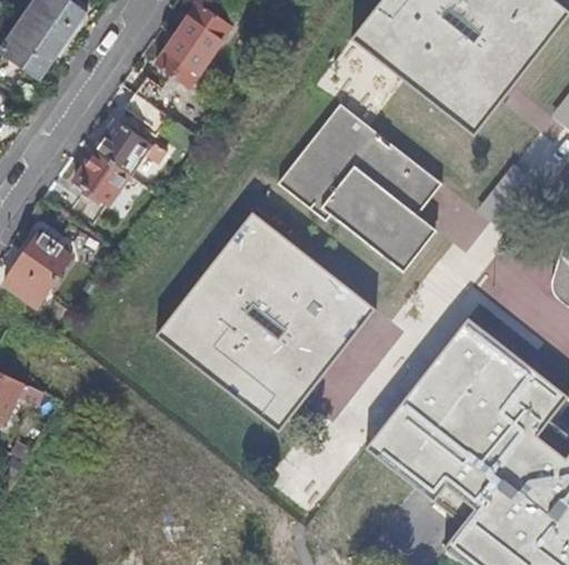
[(0,46),(0,81),(9,88),(23,68),(40,79),(87,10),(73,0),(37,0),(28,15),(25,18),(7,43),(3,41),(0,46)]
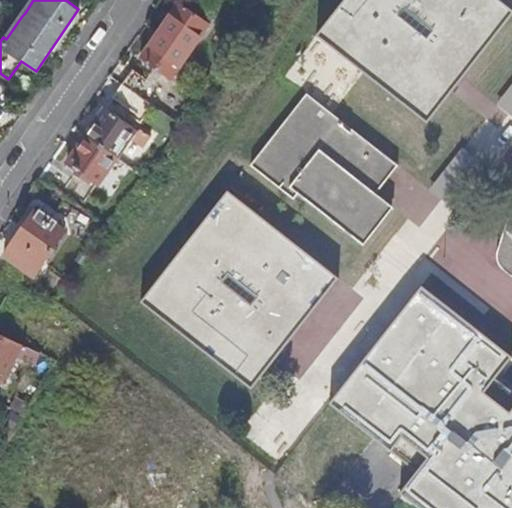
[(339,0),(314,32),(424,119),(509,10),(496,0),(339,0)]
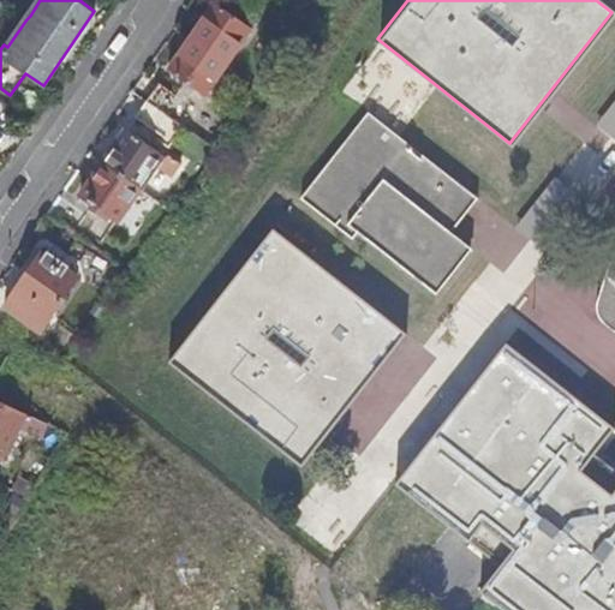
[(191,35),(227,60),(251,25),(215,1),(191,35)]
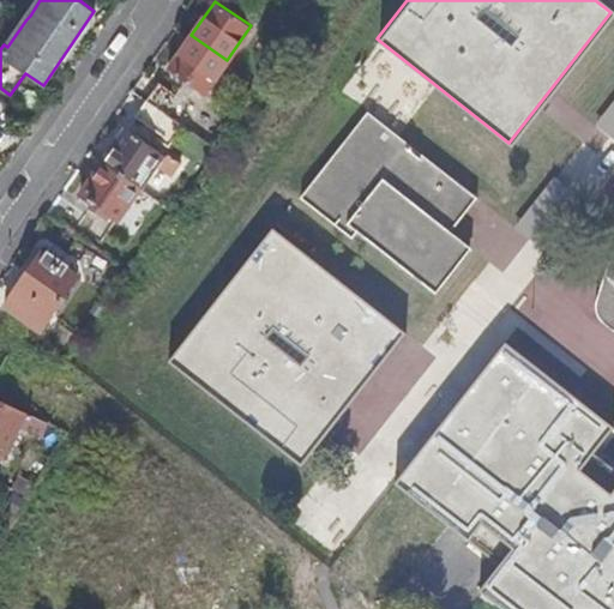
[(204,94),(227,60),(191,35),(167,68),(204,94)]
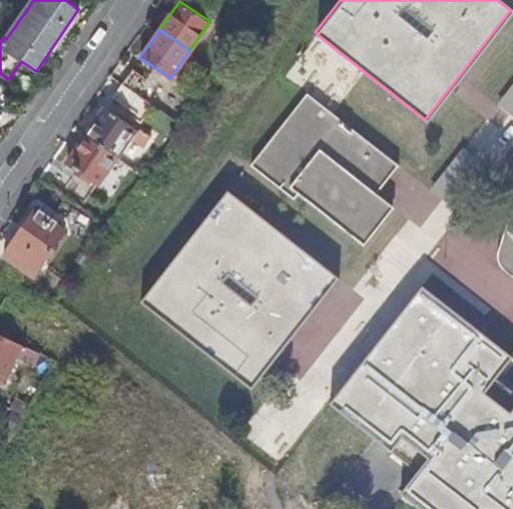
[(121,83),(153,105),(163,90),(131,68),(121,83)]
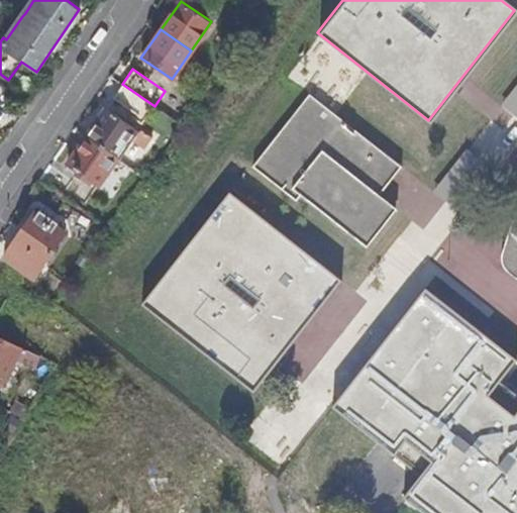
[(516,108),(516,82),(503,100),(516,110),(516,108)]
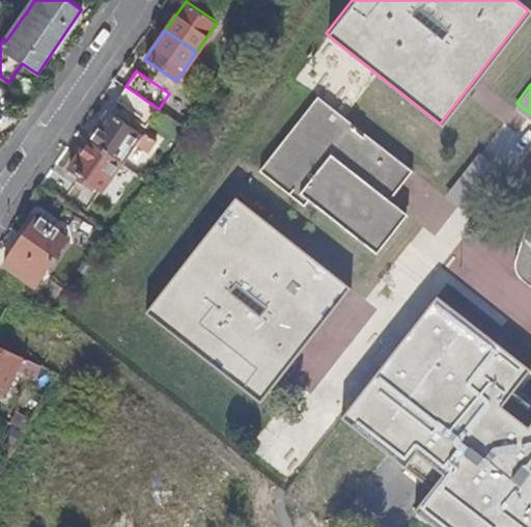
[(149,123),(159,109),(126,86),(116,100),(149,123)]
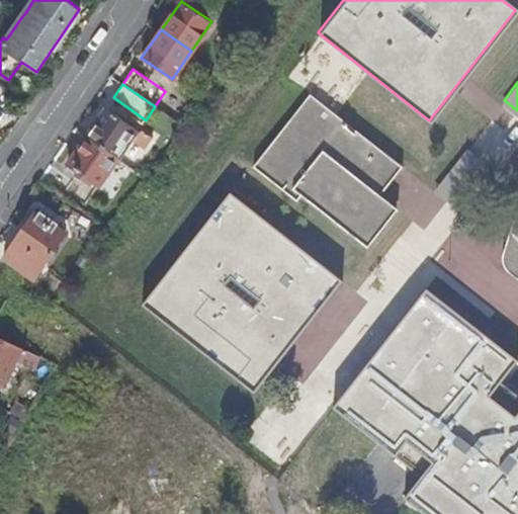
[(308,93),(251,166),(280,189),(283,185),(345,233),(346,231),(366,246),(395,206),(376,192),(372,189),(381,177),(385,181),(386,180),(399,164),(378,149),(375,153),(339,124),(342,120),(308,93)]
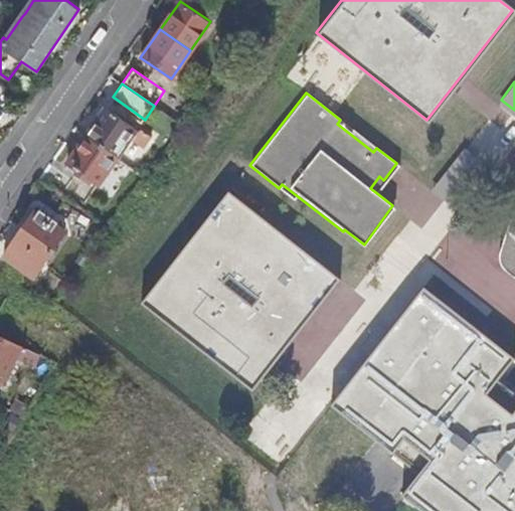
[(0,119),(9,106),(0,98),(0,119)]
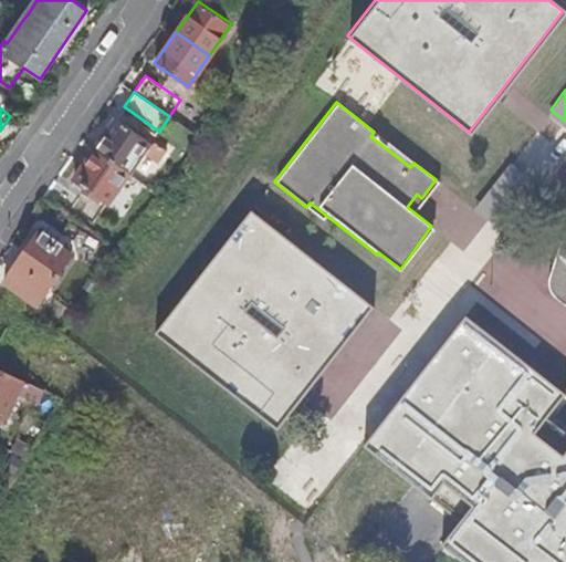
[(95,148),(128,173),(149,141),(139,134),(140,132),(136,128),(137,127),(130,123),(128,126),(116,117),(95,148)]
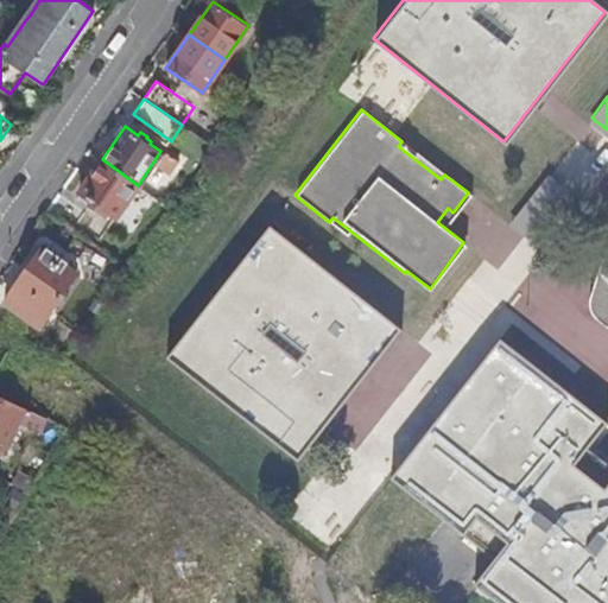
[(114,217),(138,185),(102,159),(78,192),(92,202),(89,204),(96,210),(97,209),(102,213),(103,210),(114,217)]
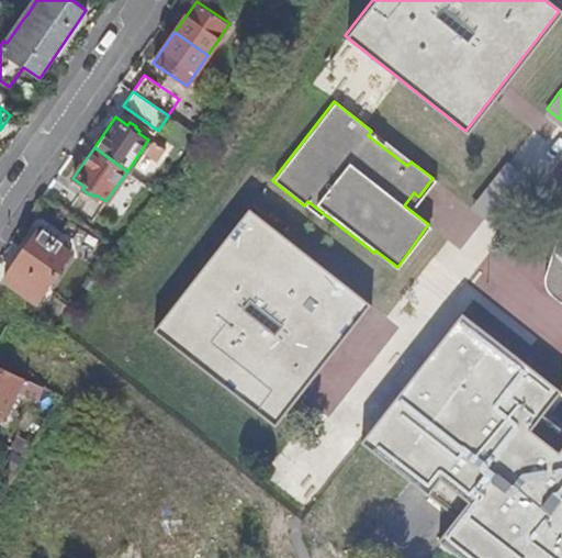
[(418,197),(414,192),(404,205),(408,209),(409,209),(418,197)]
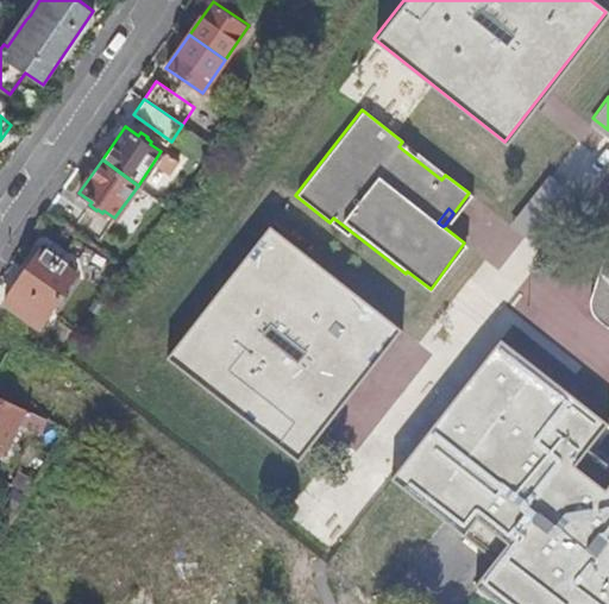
[(245,417),(262,431),(299,459),(400,329),(270,227),(170,358),(245,417)]
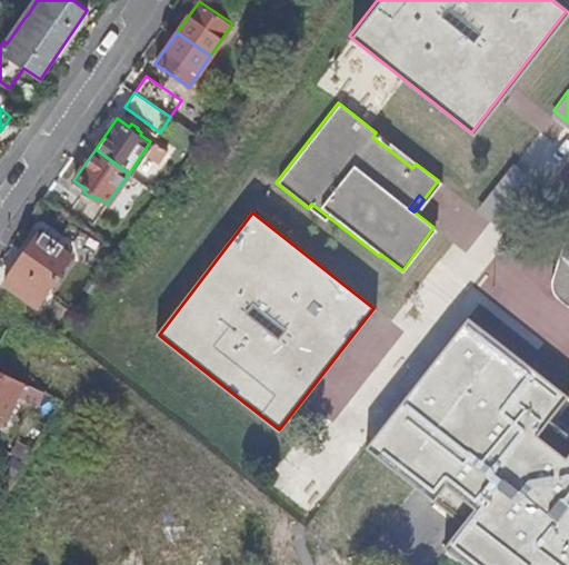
[(568,220),(566,219),(548,275),(548,279),(548,284),(549,288),(550,290),(552,294),(555,296),(568,307),(568,220)]
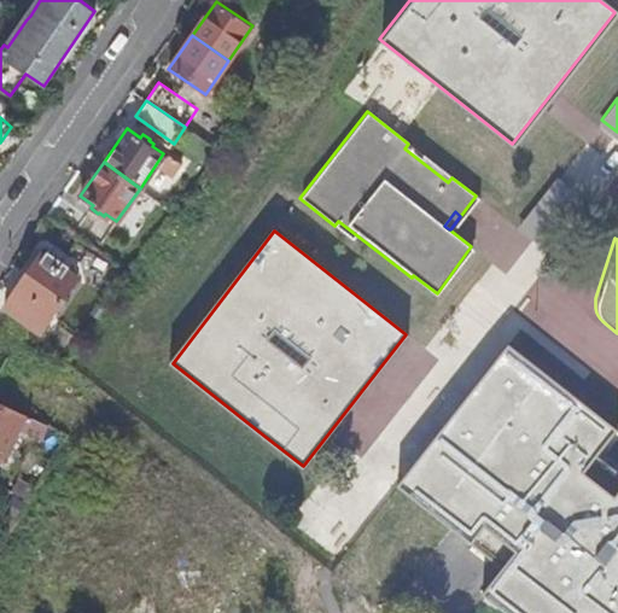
[(5,305),(41,331),(77,278),(68,270),(71,266),(50,251),(51,249),(50,247),(45,255),(41,252),(5,305)]
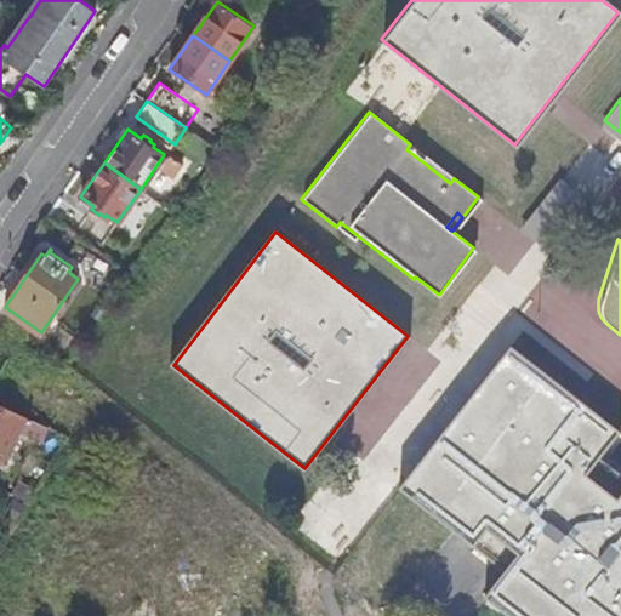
[(485,595),(511,615),(620,615),(620,475),(597,457),(617,431),(510,347),(402,488),(506,570),(485,595)]
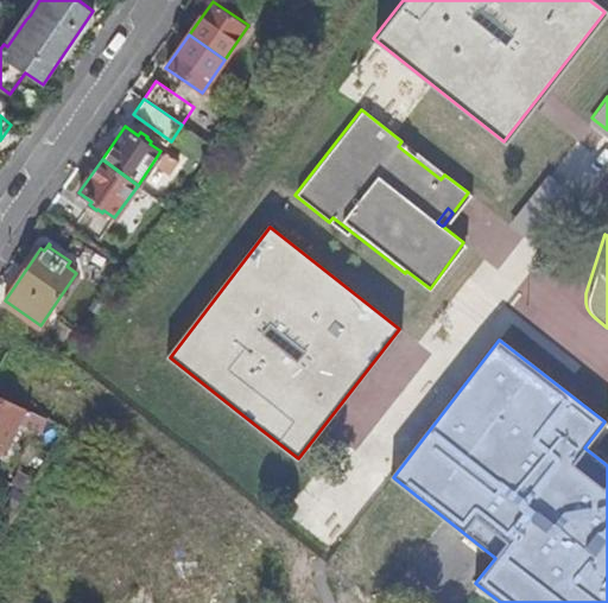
[(42,429),(48,416),(27,406),(0,393),(0,449),(6,451),(21,418),(42,429)]
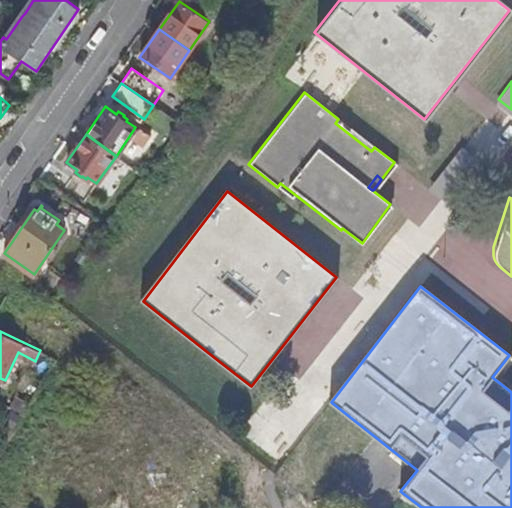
[(22,412),(28,402),(12,393),(6,402),(22,412)]
